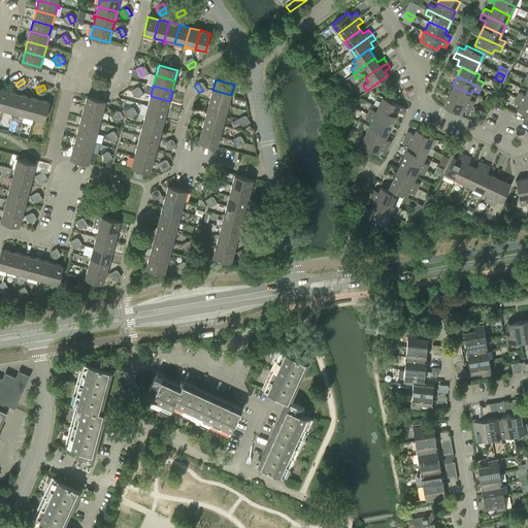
[(468,98),(470,94),(453,86),(449,95),(471,106),(474,101),(468,98)]
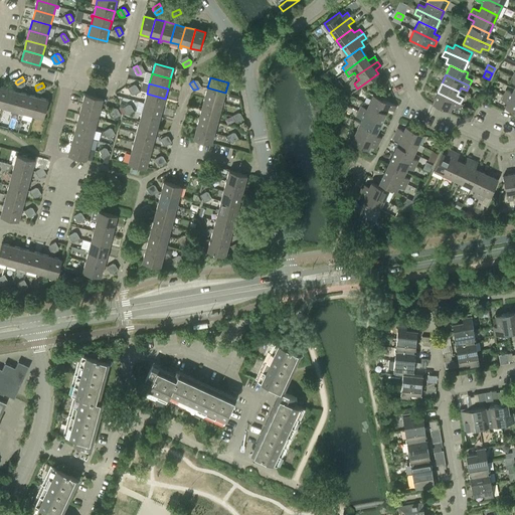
[(134,84),(132,86),(136,93),(140,91),(136,84),(134,84)]
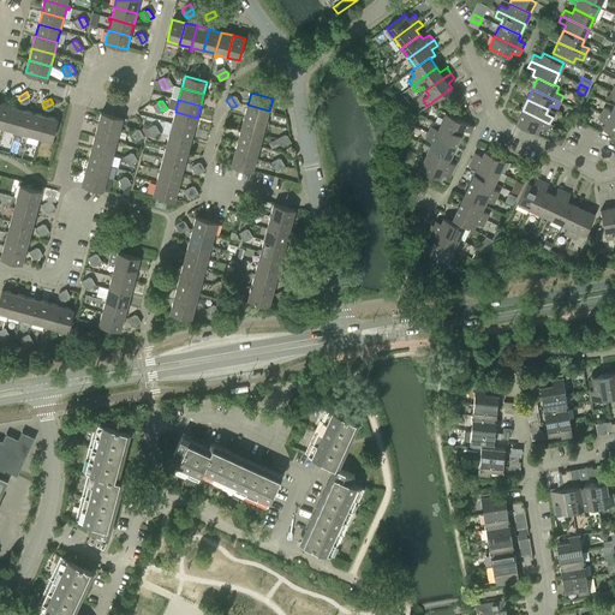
[(160,113),(162,111),(157,102),(153,105),(156,112),(160,113)]
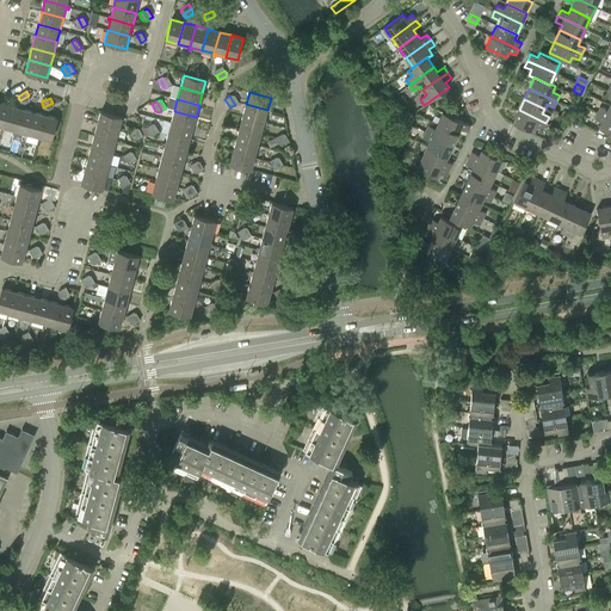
[(10,106),(0,103),(0,125),(2,127),(1,130),(2,130),(10,106)]
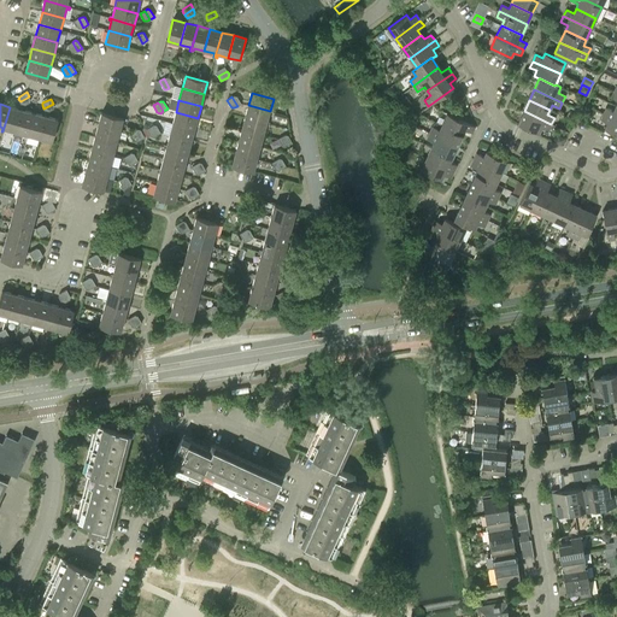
[(245,117),(269,124),(270,123),(268,122),(270,111),(248,105),(245,117)]
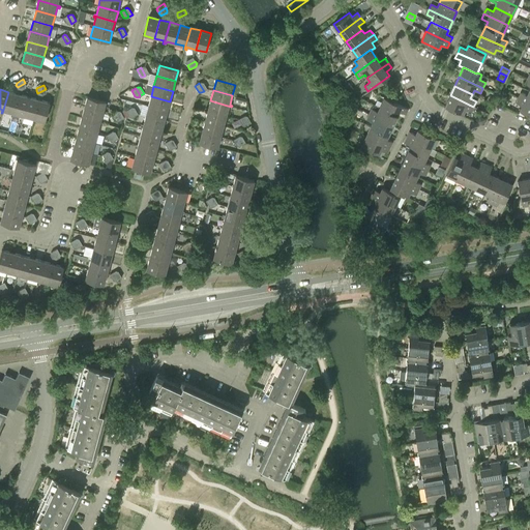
[(519,97),(529,102),(529,91),(527,95),(521,92),(519,97)]
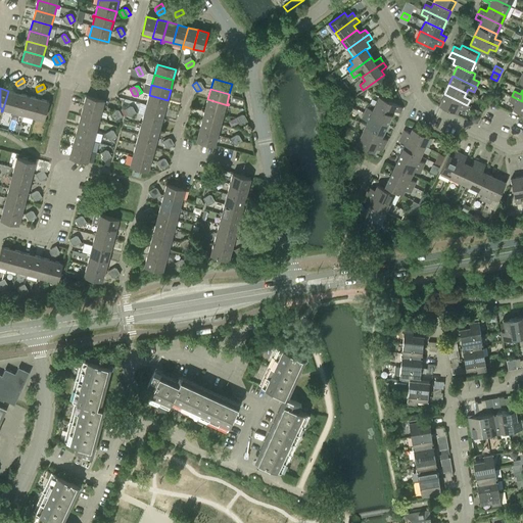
[(5,109),(13,111),(18,93),(8,91),(2,111),(4,112),(5,109)]
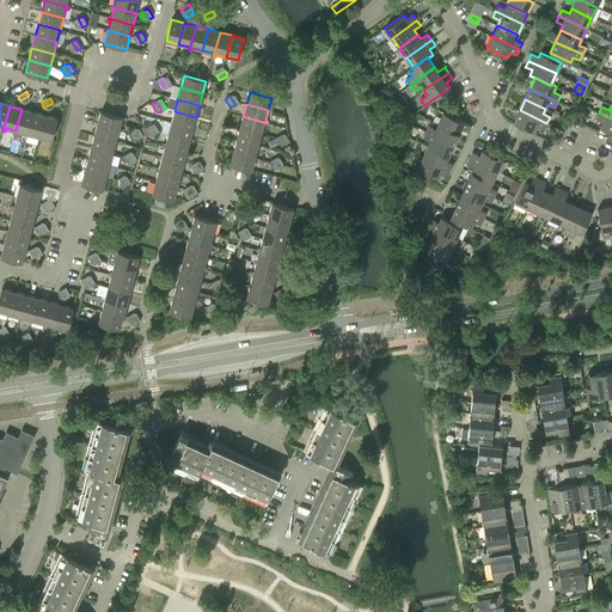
[(34,112),(22,109),(16,130),(26,134),(25,136),(26,136),(34,112)]
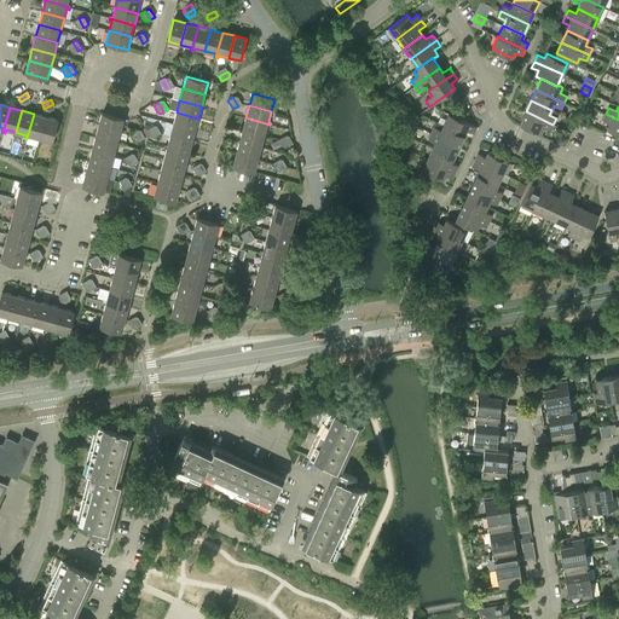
[(550,131),(553,125),(526,111),(520,123),(541,133),(543,127),(550,131)]
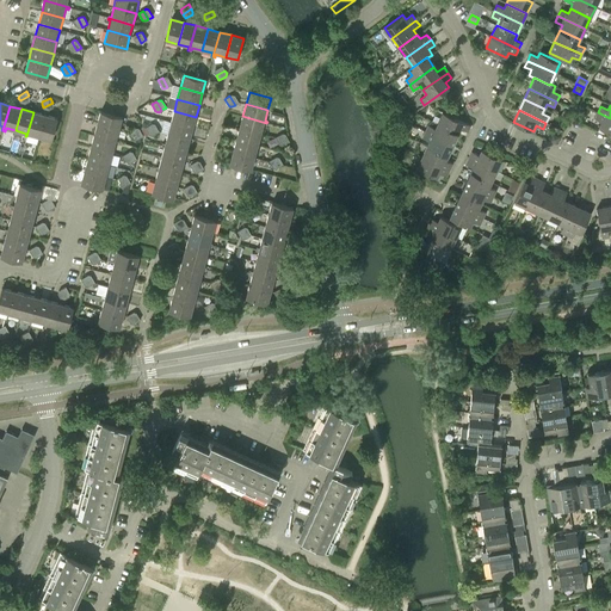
[(192,128),(196,117),(174,111),(171,123),(192,128)]
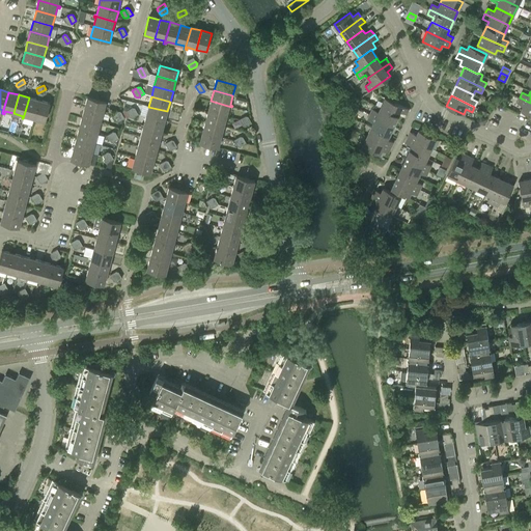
[(26,117),(34,119),(39,101),(29,98),(23,118),(25,119),(26,117)]
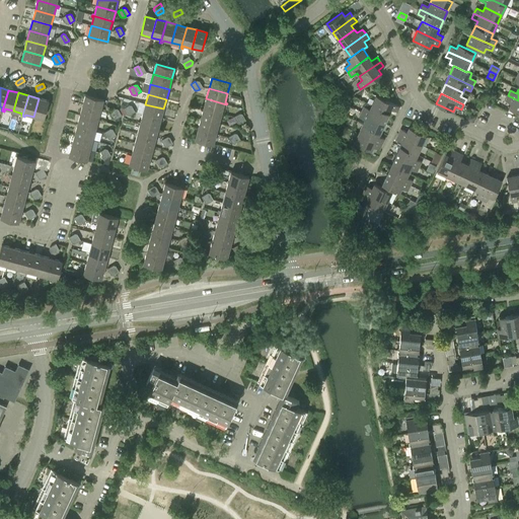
[(82,105),(101,110),(103,100),(85,95),(82,105)]
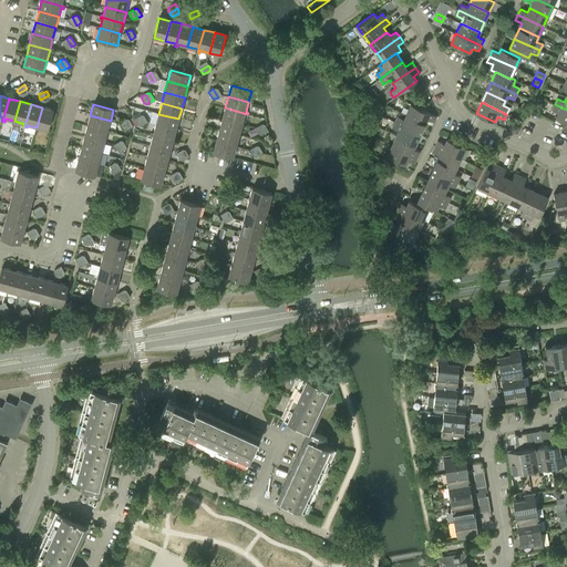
[(411,104),(406,115),(425,124),(428,120),(434,122),(436,116),(411,104)]
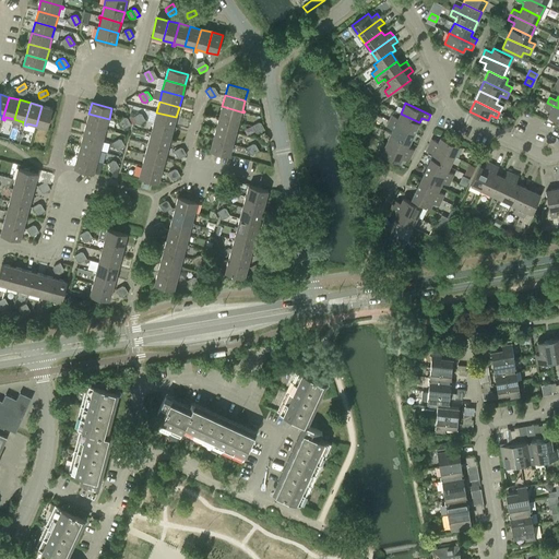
[(558,121),(558,108),(547,103),(544,108),(550,111),(548,117),(558,121)]
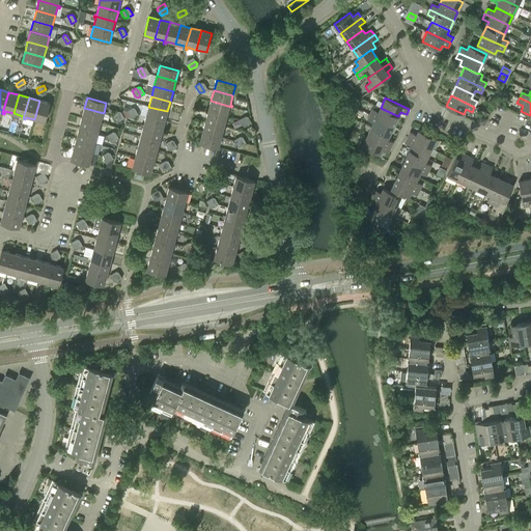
[(50,104),(39,101),(34,119),(45,122),(50,104)]
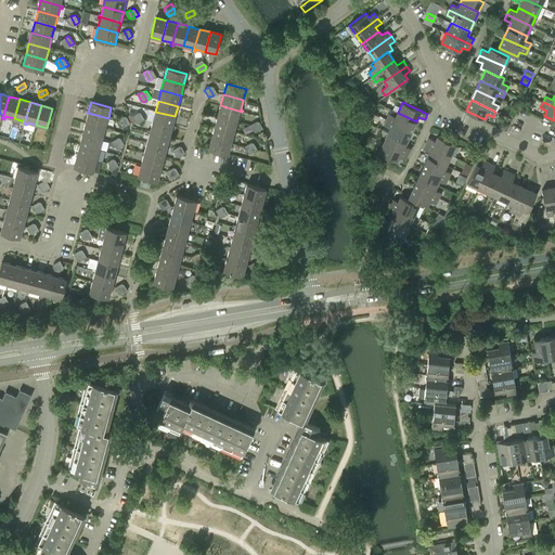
[(218,116),(237,121),(240,113),(242,113),(242,112),(220,105),(218,116)]
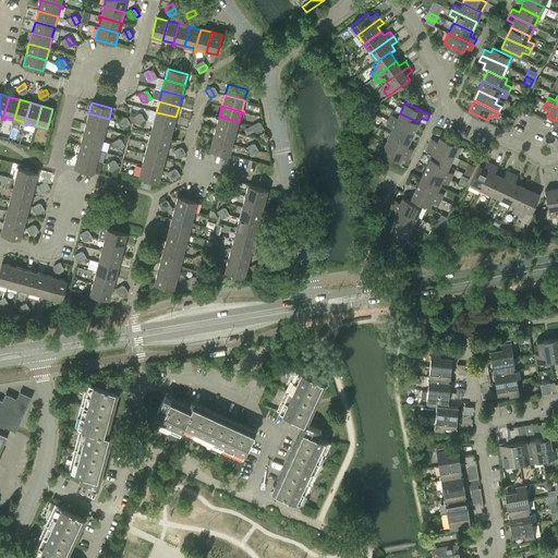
[(173,128),(176,117),(156,112),(153,122),(173,128)]
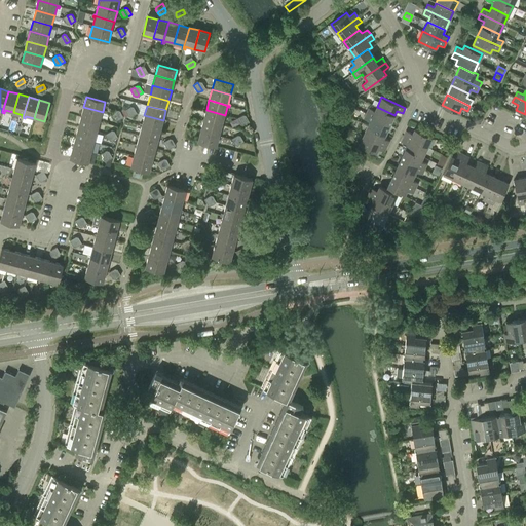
[(81,117),(100,122),(103,112),(83,107),(81,117)]
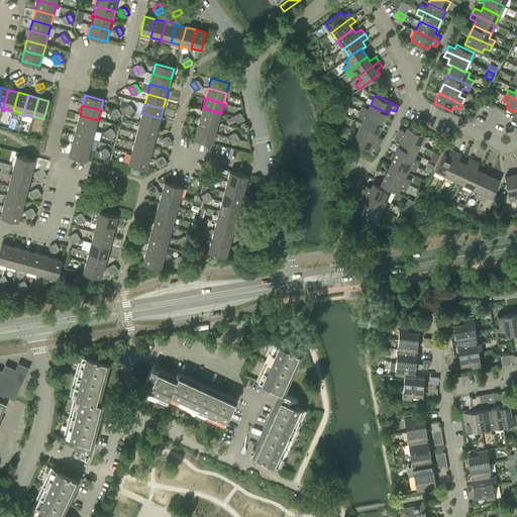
[(383,122),(388,113),(371,105),(369,109),(363,106),(359,111),(383,122)]
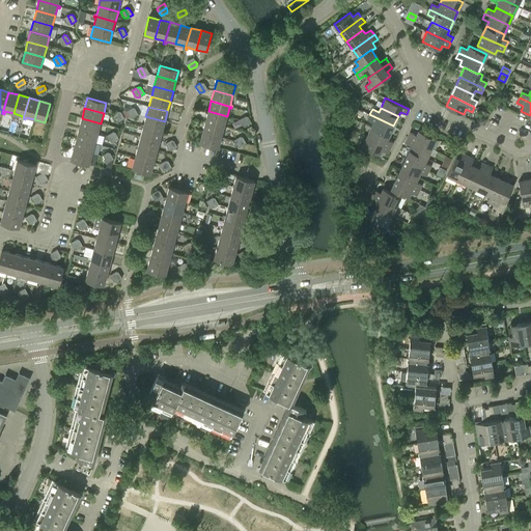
[(132,118),(135,116),(131,109),(127,111),(130,117),(132,118)]
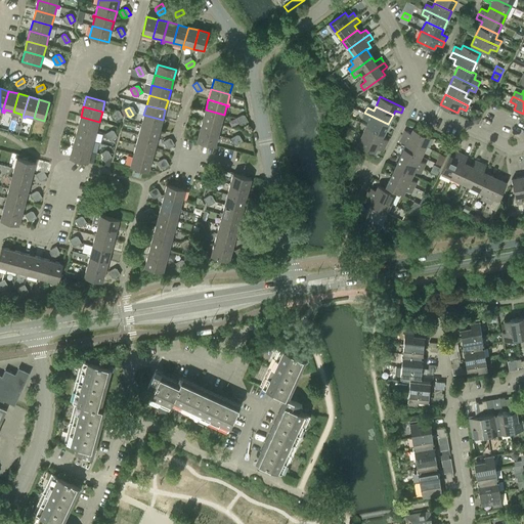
[(117,110),(115,112),(119,119),(123,117),(119,111),(117,110)]
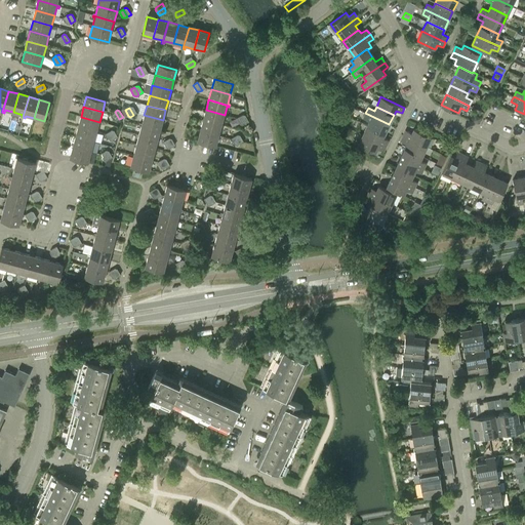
[(203,120),(221,125),(225,115),(206,110),(203,120)]
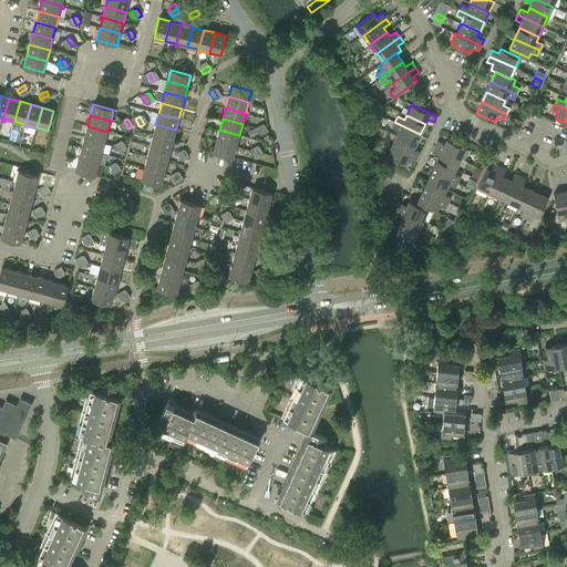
[(415,144),(420,134),(394,122),(392,127),(399,131),(397,135),(415,144)]
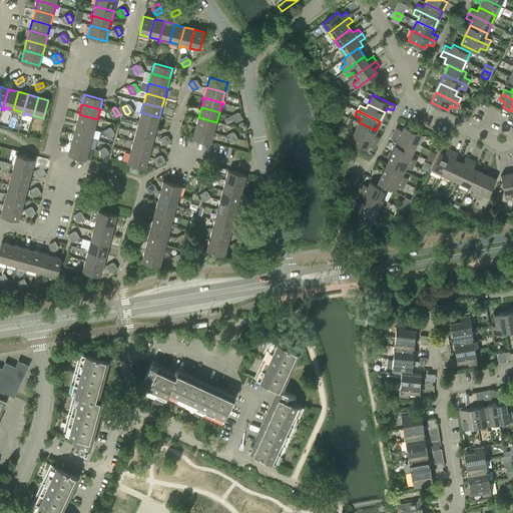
[(156,127),(159,117),(140,112),(138,121),(136,121),(136,122),(156,127)]
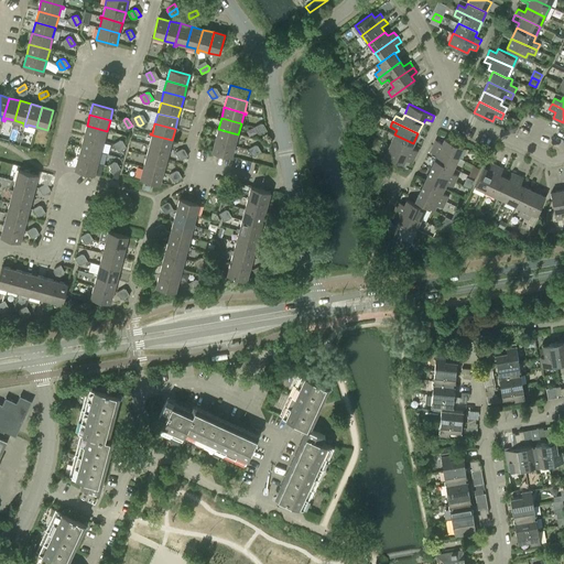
[(261,123),(258,125),(262,133),(267,130),(263,123),(261,123)]
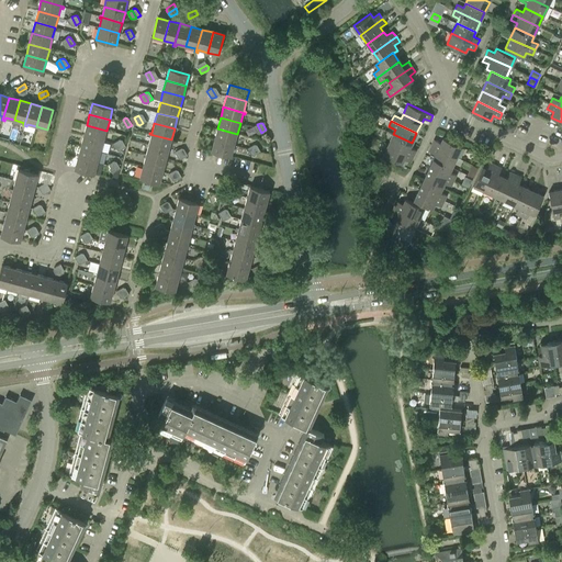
[(83,136),(103,142),(107,131),(87,125),(83,136)]
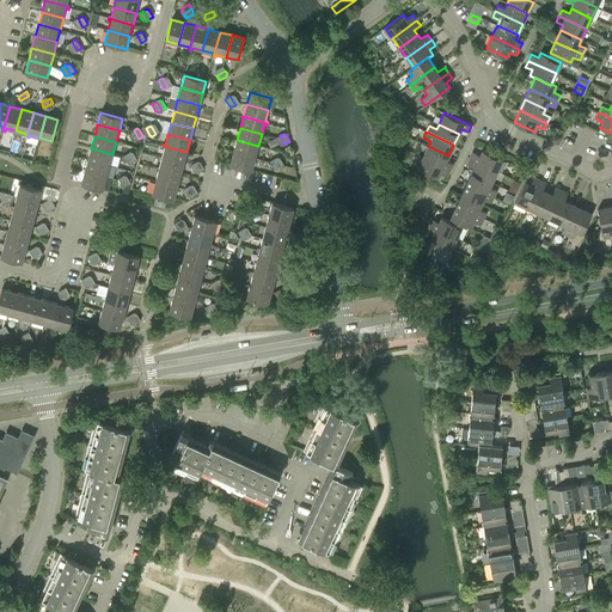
[(233,152),(256,158),(258,146),(237,140),(233,152)]
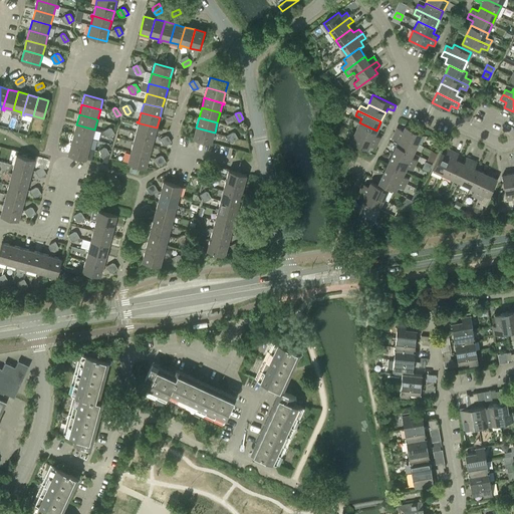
[(154,138),(157,127),(137,122),(136,123),(138,124),(136,133),(154,138)]
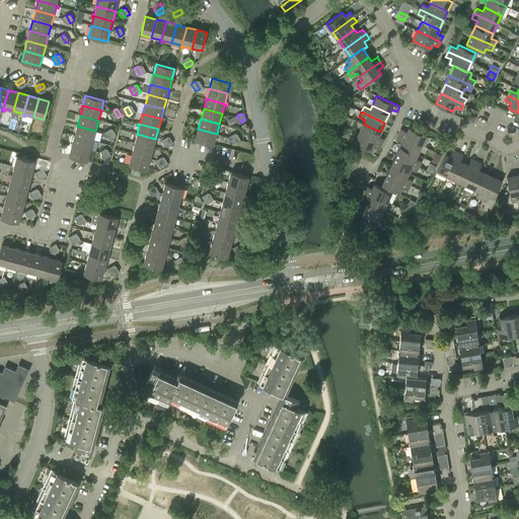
[(380,132),(363,124),(359,133),(381,144),(384,139),(378,136),(380,132)]
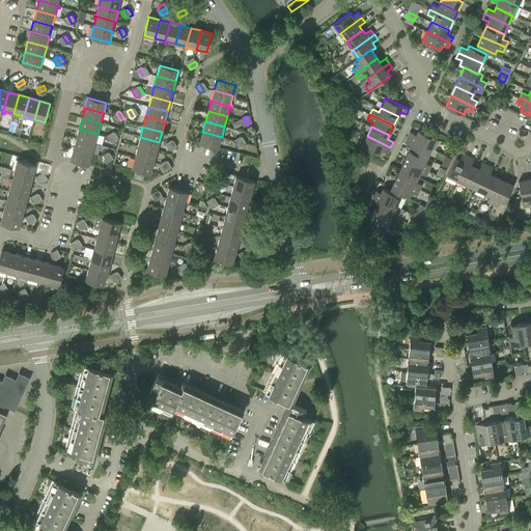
[(76,138),(95,143),(98,134),(79,129),(76,138)]
